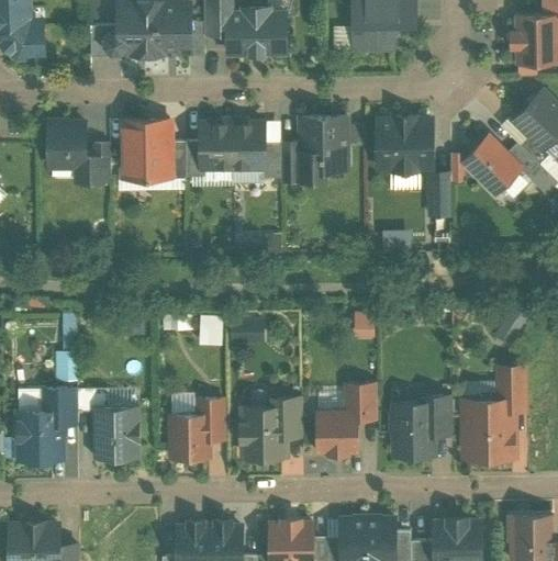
[(30,0),(0,0),(0,52),(12,62),(44,62),(43,21),(30,22),(30,0)]
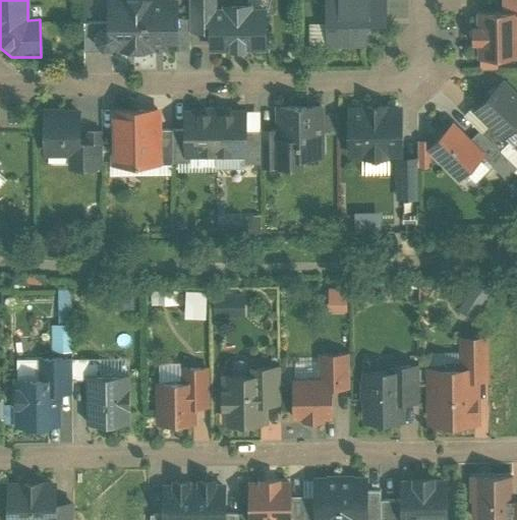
[(146,57),(144,0),(104,0),(105,57),(146,57)]
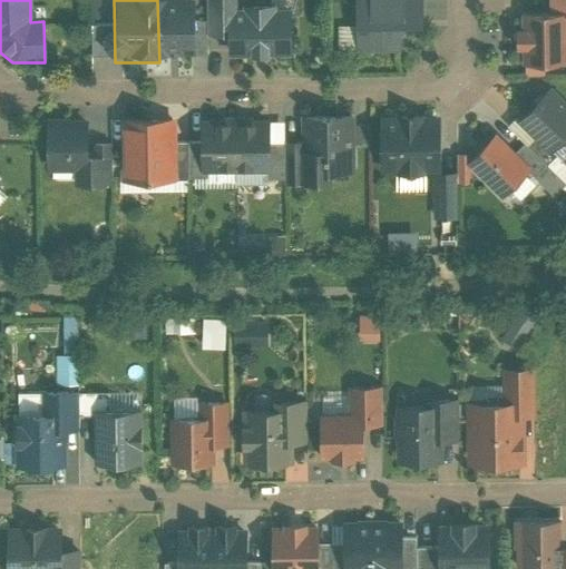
[(203,61),(202,0),(157,0),(159,62),(203,61)]
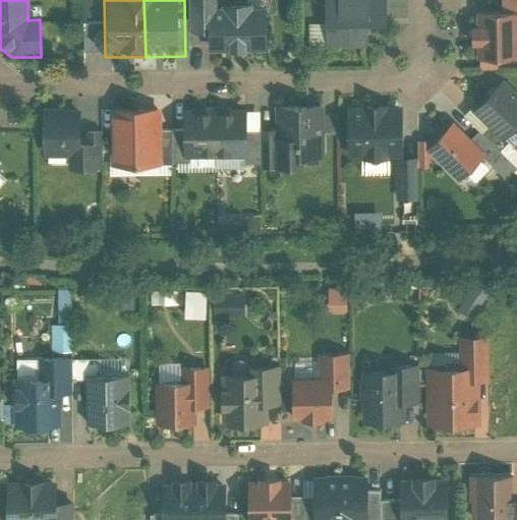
[(371,0),(317,0),(319,55),(375,53),(371,0)]
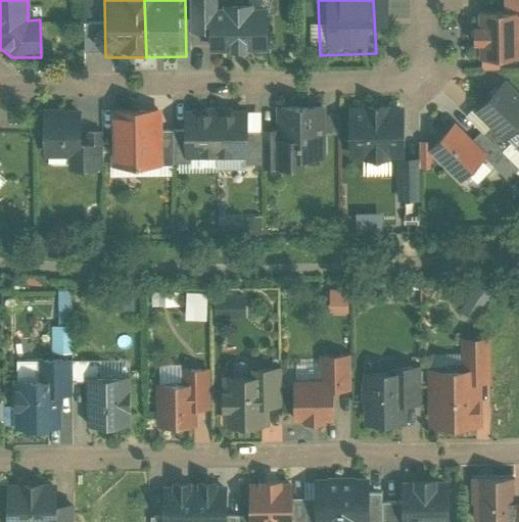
[(206,6),(207,54),(271,53),(270,5),(206,6)]
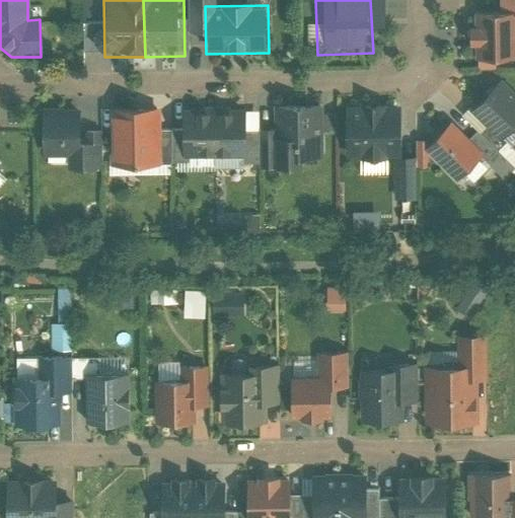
[(511,11),(468,12),(469,65),(512,64),(511,11)]
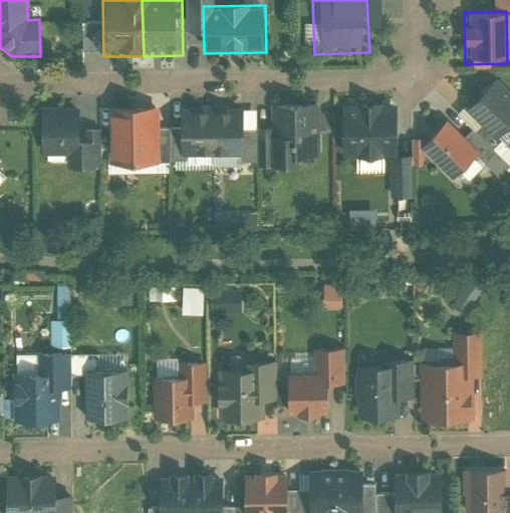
[(509,92),(497,79),(464,110),(495,146),(509,132),(509,92)]
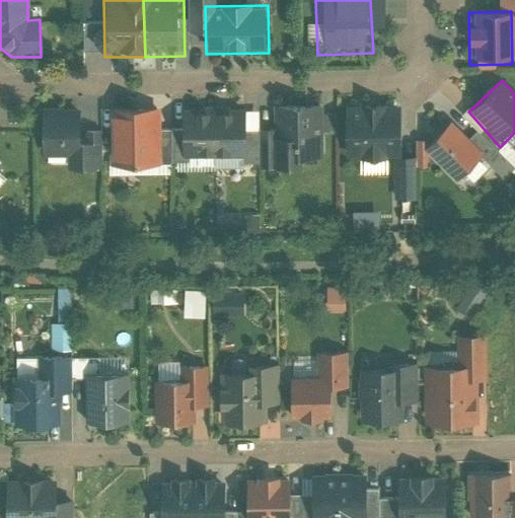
[(163,105),(106,106),(108,169),(164,167),(163,105)]
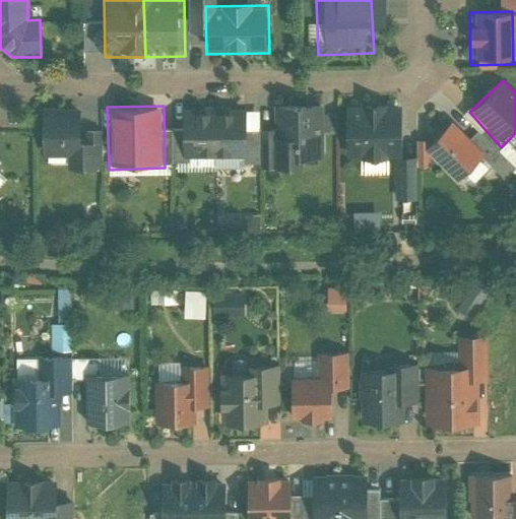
[(214,161),(213,107),(181,108),(182,163),(214,161)]
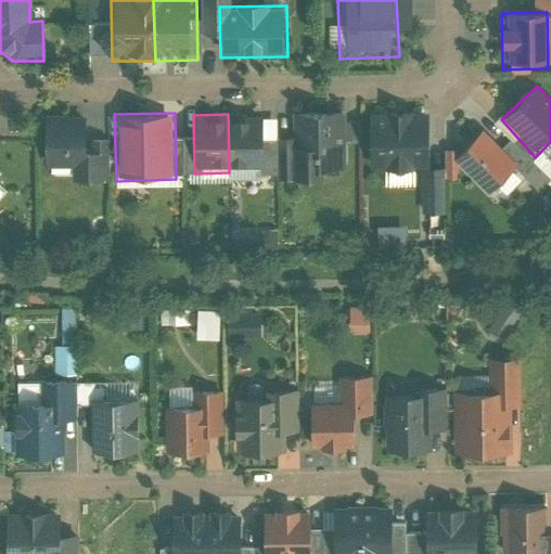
[(264,172),(263,114),(228,114),(229,172),(264,172)]
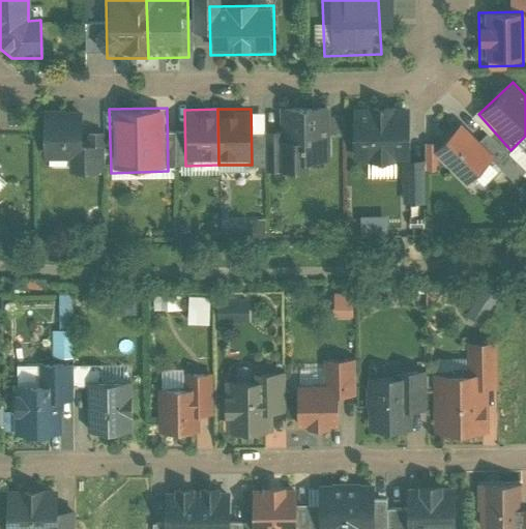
[(408,109),(356,110),(357,162),(408,162),(408,109)]
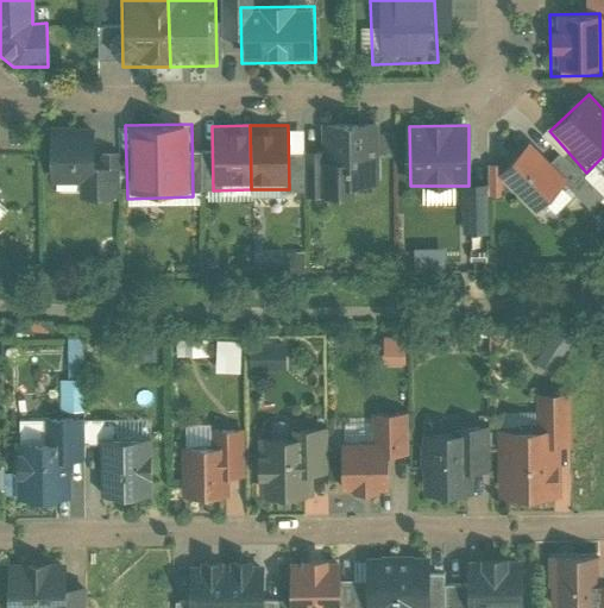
[(381,126),(326,127),(326,155),(316,155),(318,198),(350,198),(350,186),(382,185),(381,126)]
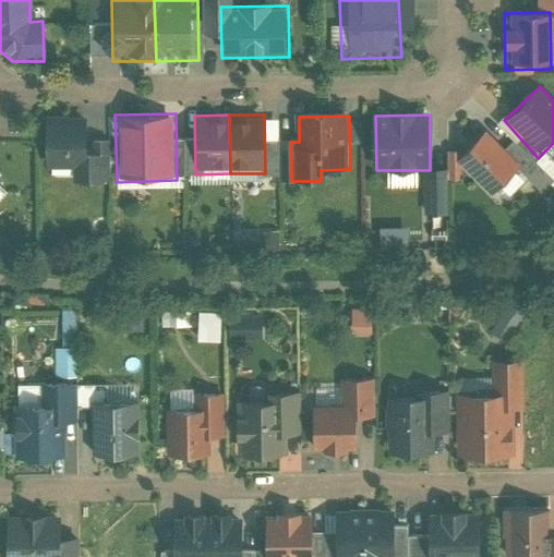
[(84,123),(46,124),(47,169),(76,169),(76,184),(101,184),(101,150),(85,150),(84,123)]
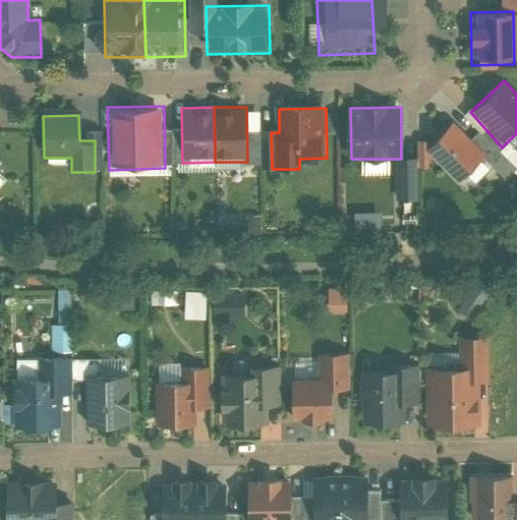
[(457,119),(424,151),(460,186),(492,154),(457,119)]
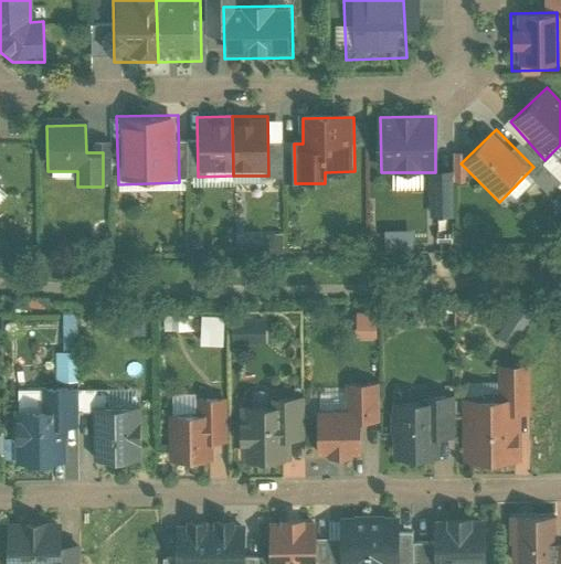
[(455,173),(433,173),(434,217),(455,217),(455,173)]
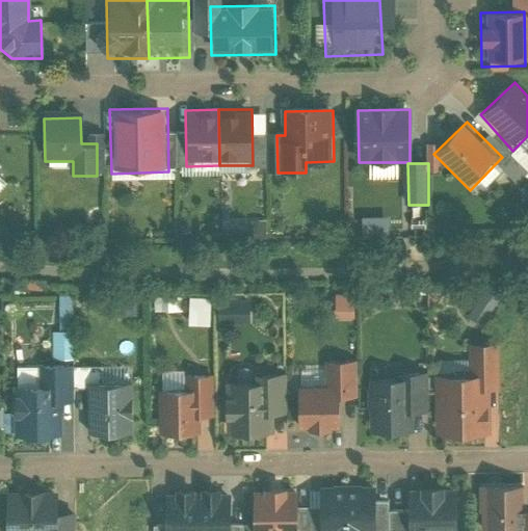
[(354,318),(355,293),(335,293),(335,318),(354,318)]
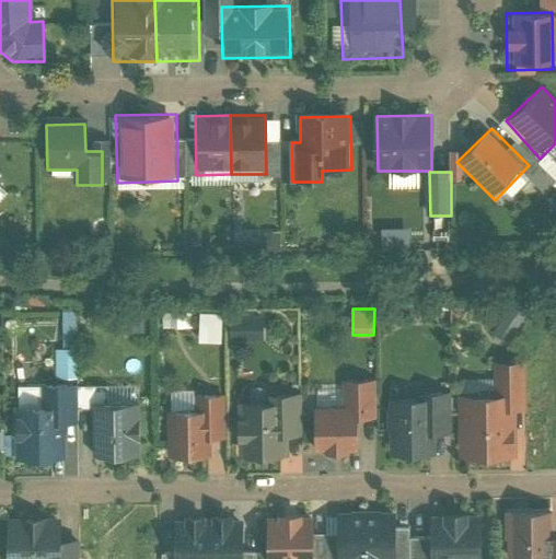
[(77,346),(77,312),(66,312),(66,346),(77,346)]
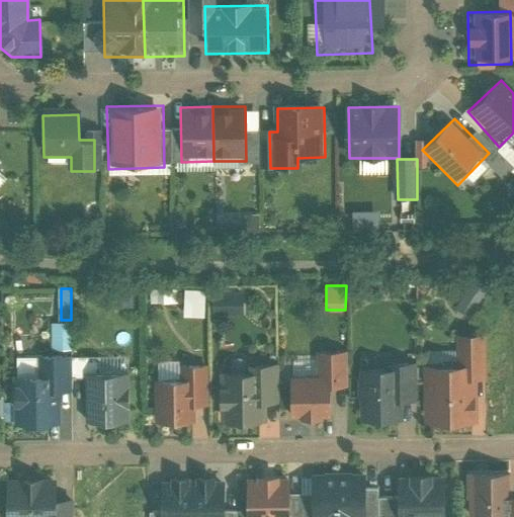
[(166,289),(166,303),(178,303),(179,290),(166,289)]
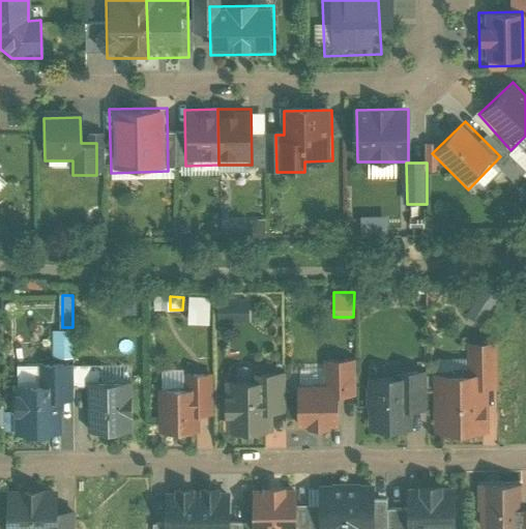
[(210,324),(210,296),(188,296),(188,323),(210,324)]
